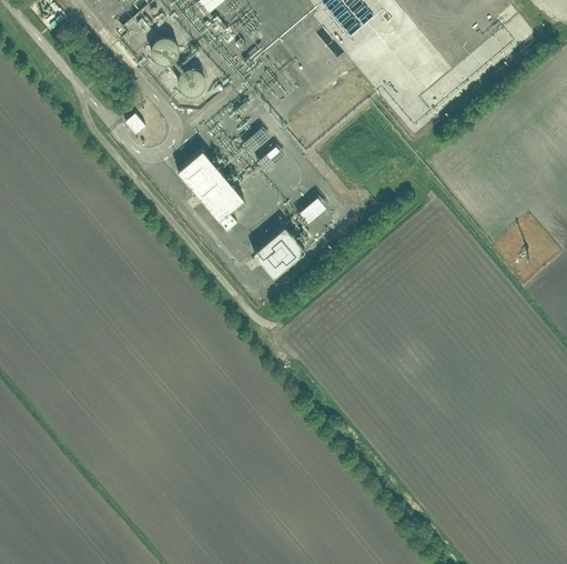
[(199,0),(206,10),(219,0),(199,0)]
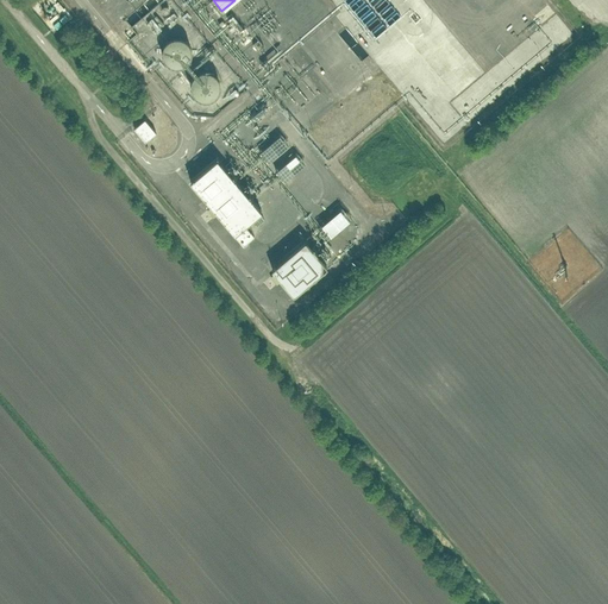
[(541,30),(556,18),(549,10),(534,20),(541,30)]
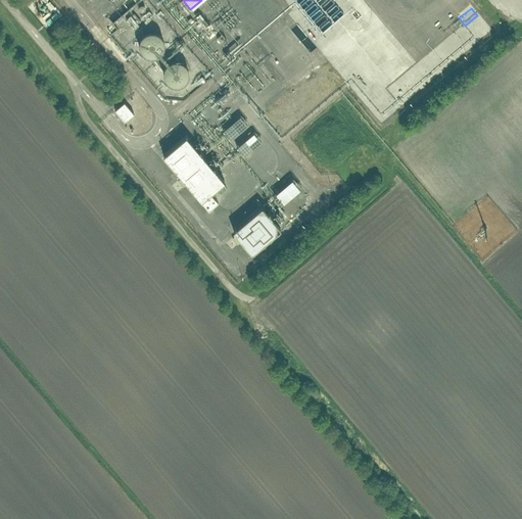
[(451,40),(458,51),(473,42),(466,31),(451,40)]
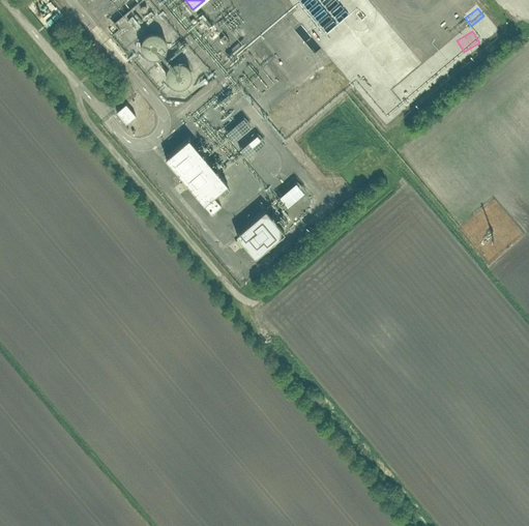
[(123,50),(130,46),(124,35),(117,39),(123,50)]
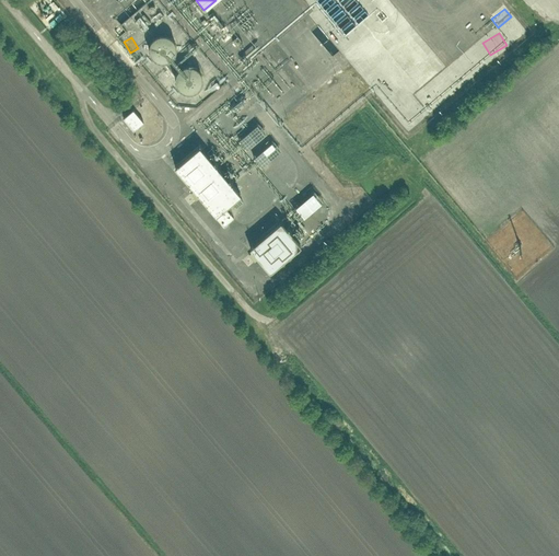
[(131,114),(123,122),(132,135),(142,126),(131,114)]
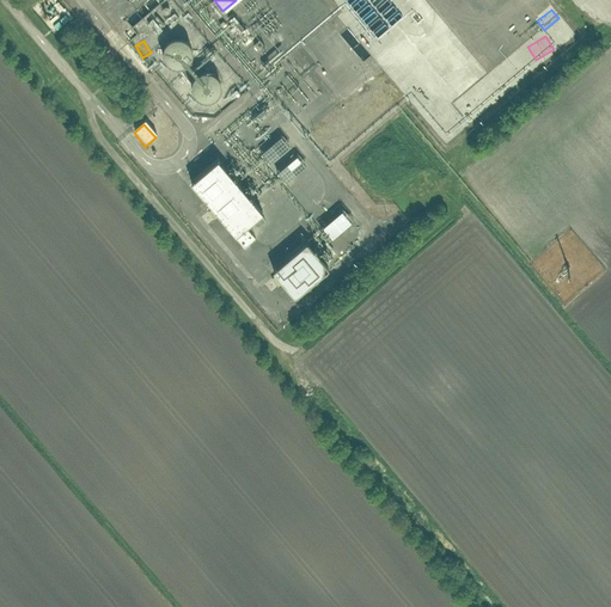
[(262,216),(218,164),(193,186),(234,237),(232,238),(243,250),(254,240),(245,230),(262,216)]
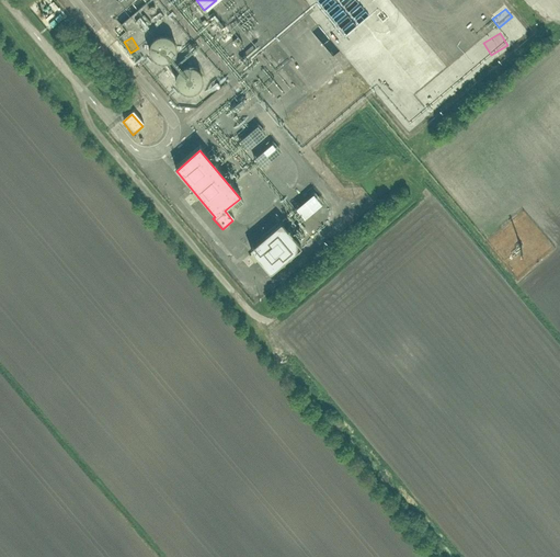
[(303,216),(319,201),(310,191),(294,206),(303,216)]
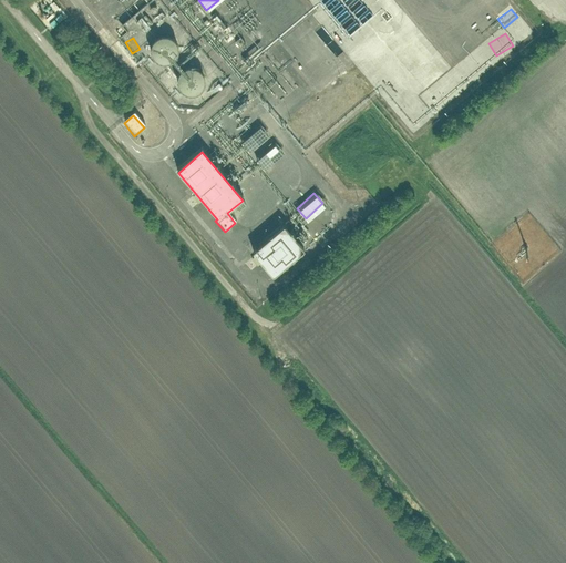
[(273,279),(304,253),(284,228),(253,255),(273,279)]
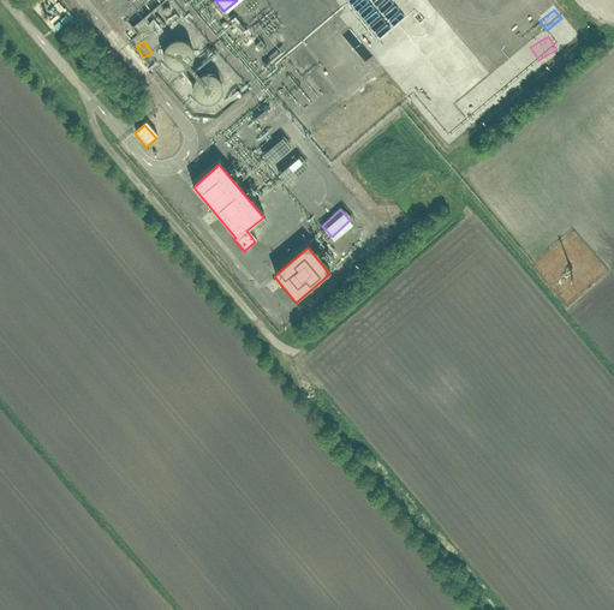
[(274,285),(267,289),(273,297),(280,292),(274,285)]
